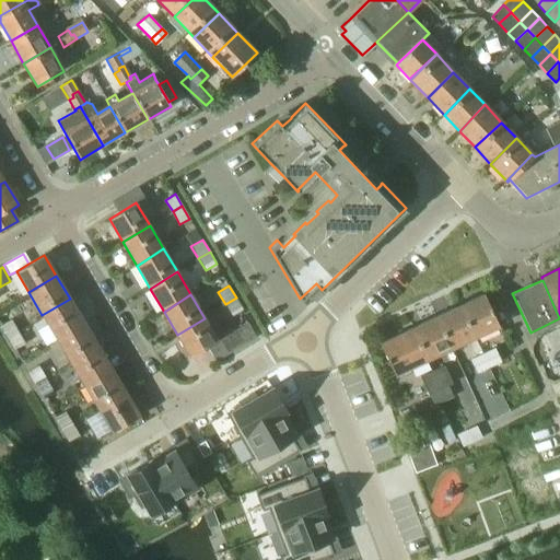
[(485,294),(461,305),(476,337),(499,326),(485,294)]
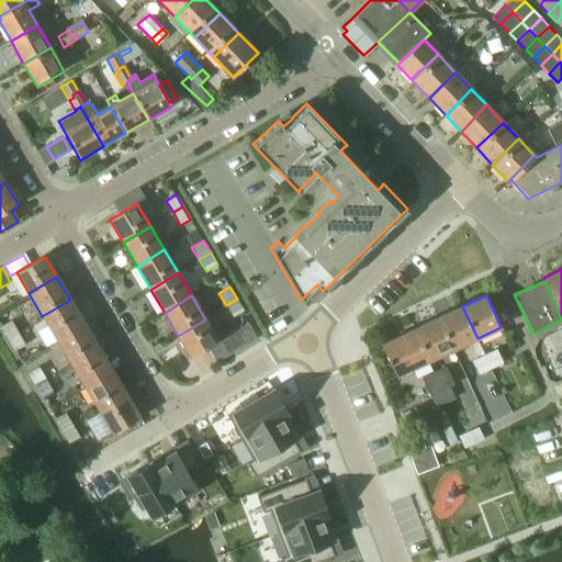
[(237,299),(226,305),(233,317),(244,311),(237,299)]
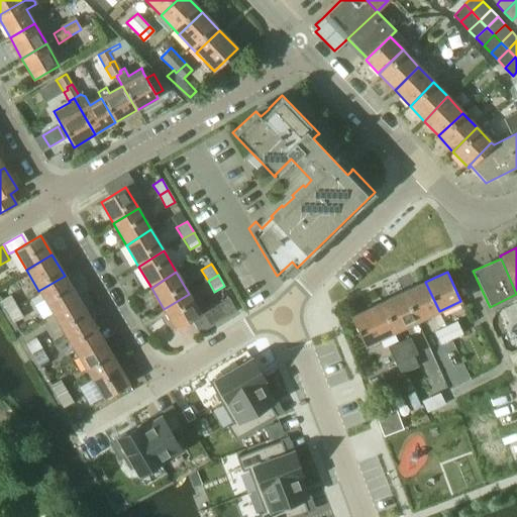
[(38,291),(52,312),(77,297),(65,276),(38,291)]
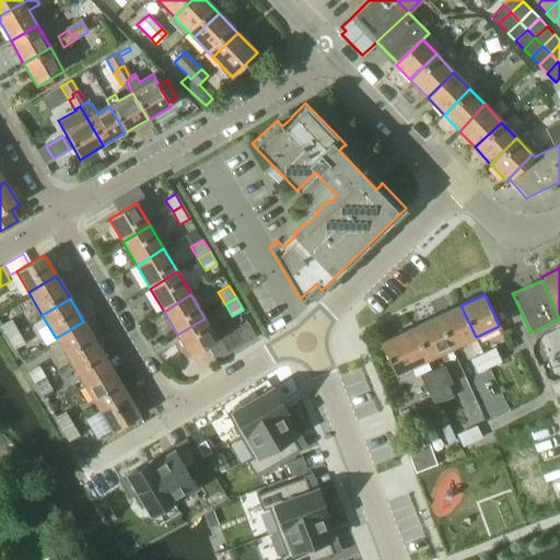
[(461,305),(439,316),(453,348),(476,337),(461,305)]
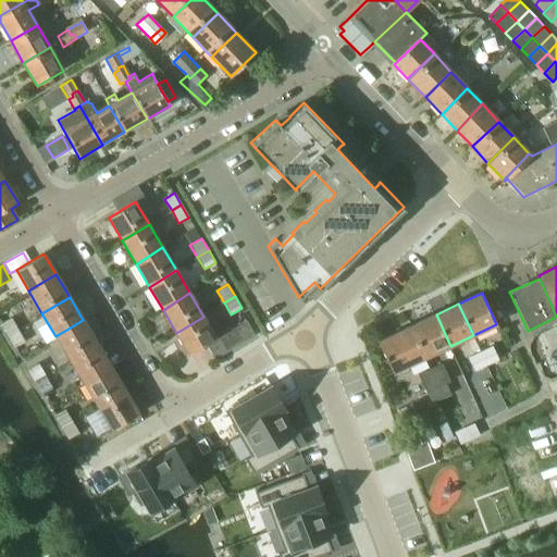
[(436,314),(412,325),(426,357),(450,346),(436,314)]
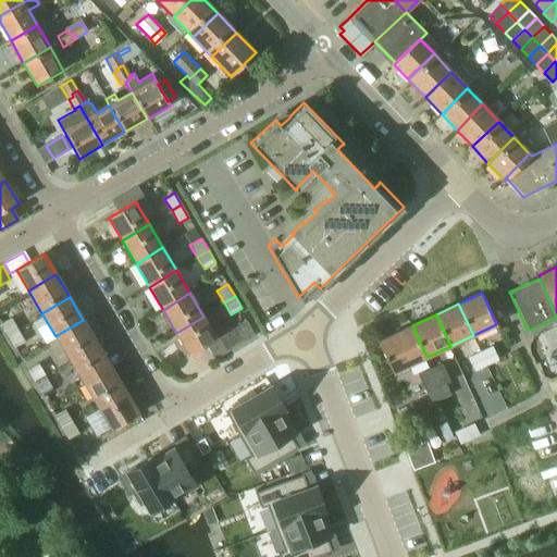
[(0,323),(0,324),(7,335),(17,329),(10,317),(1,323),(0,323)]
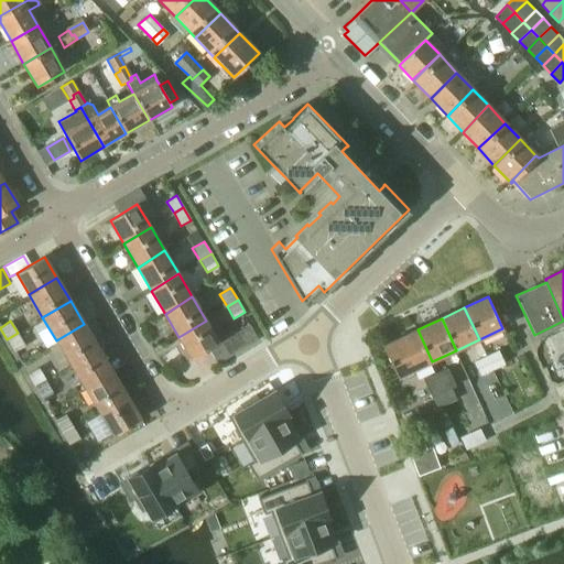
[(206,321),(179,337),(192,359),(213,347),(218,358),(256,337),(249,326),(219,343),(206,321)]
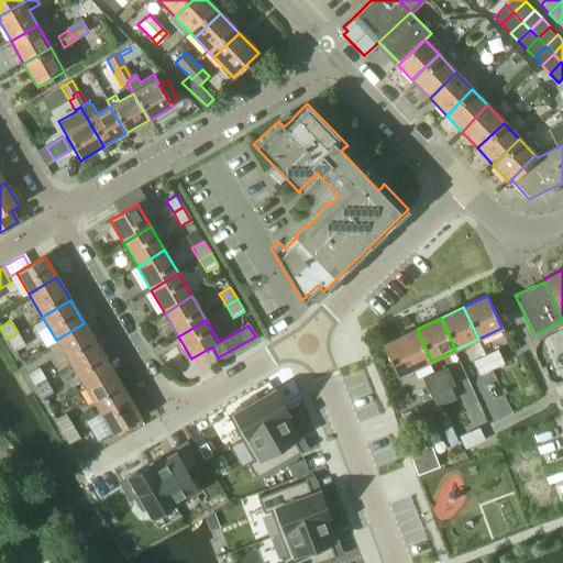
[(56,340),(69,364),(98,348),(84,323),(56,340)]
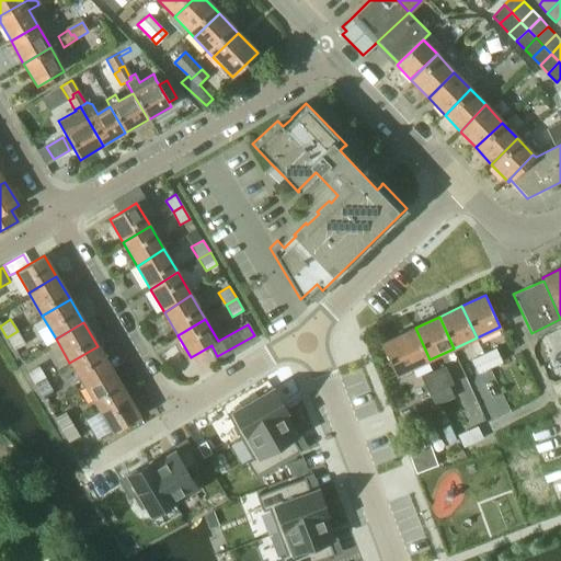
[(430,359),(415,328),(380,343),(396,376),(430,359)]
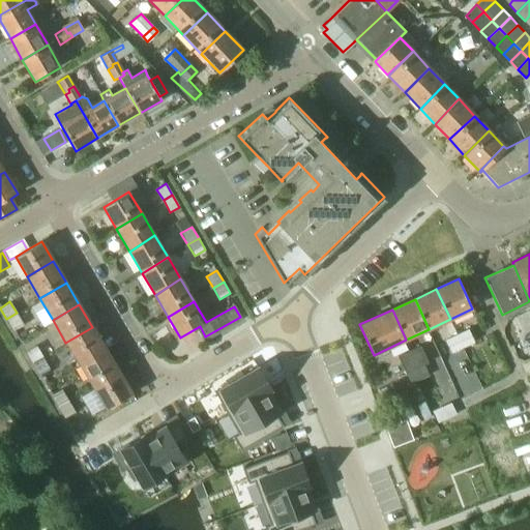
[(17,313),(6,319),(12,331),(15,330),(23,325),(17,313)]
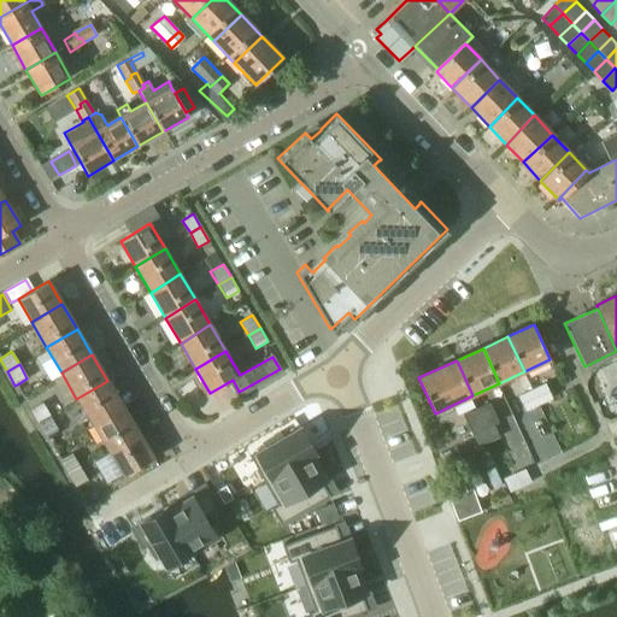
[(610,365),(598,370),(604,383),(615,378),(610,365)]
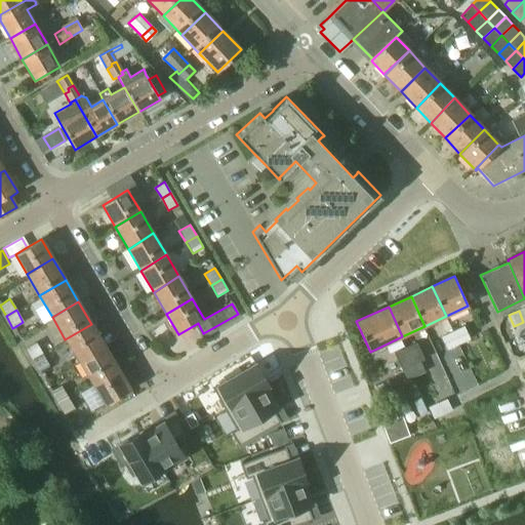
[(71,349),(78,360),(104,346),(91,324),(65,339),(71,349)]
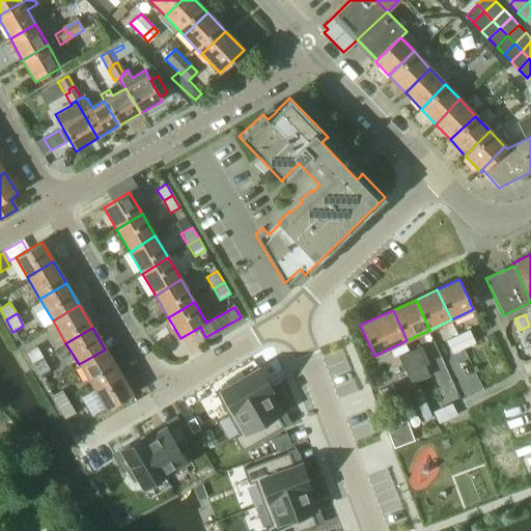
[(24,330),(17,333),(21,340),(28,336),(24,330)]
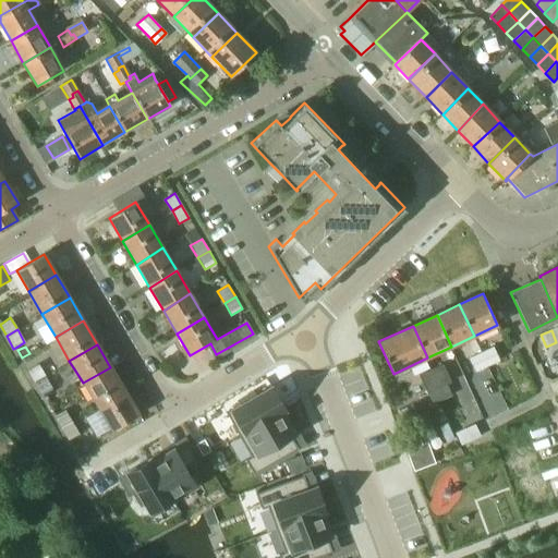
[(493,347),(481,351),(487,365),(499,360),(493,347)]
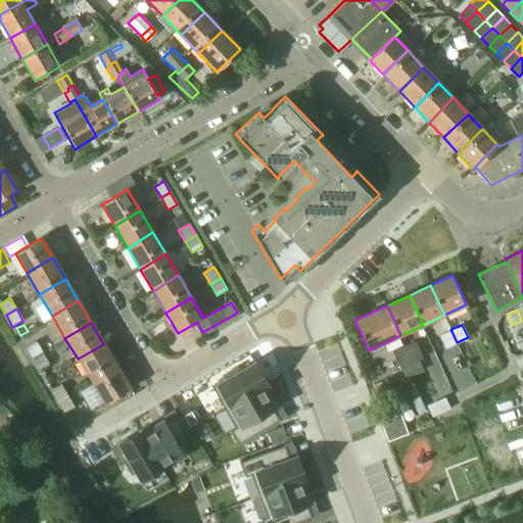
[(457,342),(450,329),(439,335),(445,348),(457,342)]
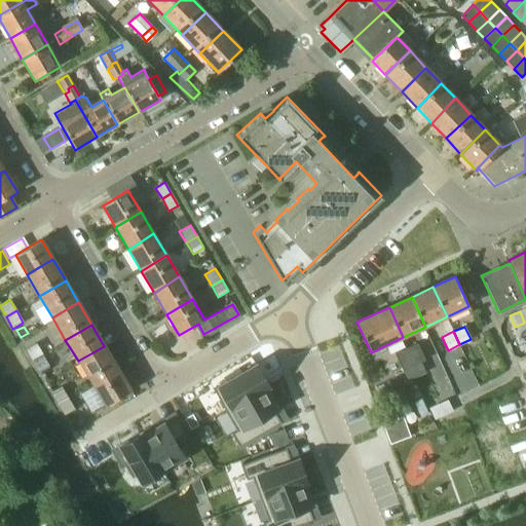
[(25,349),(32,361),(42,354),(35,342),(26,348),(25,349)]
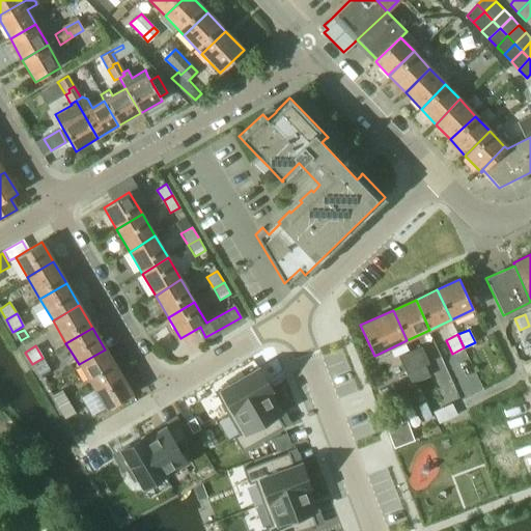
[(421,347),(411,353),(418,369),(426,366),(429,364),(421,347)]
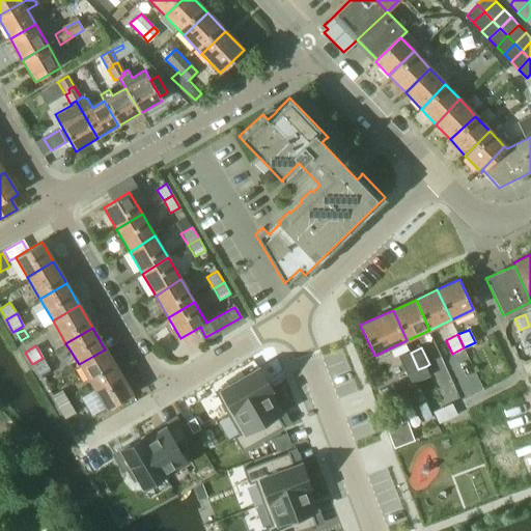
[(79,364),(91,387),(118,370),(109,356),(105,350),(79,364)]
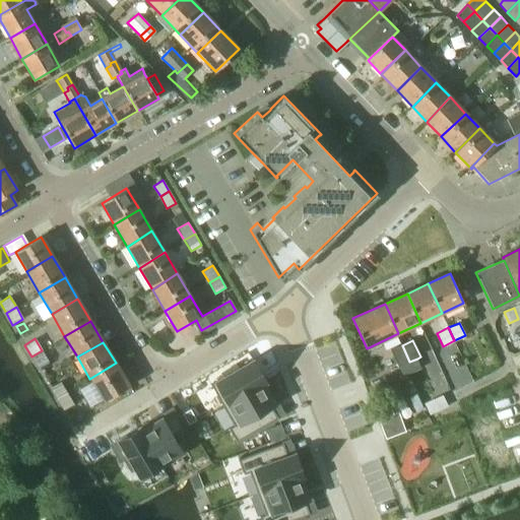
[(409,362),(402,345),(390,350),(398,368),(409,362)]
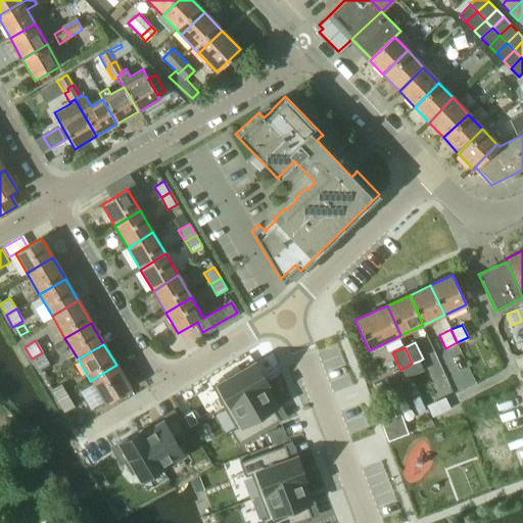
[(42,352),(32,359),(38,370),(48,363),(42,352)]
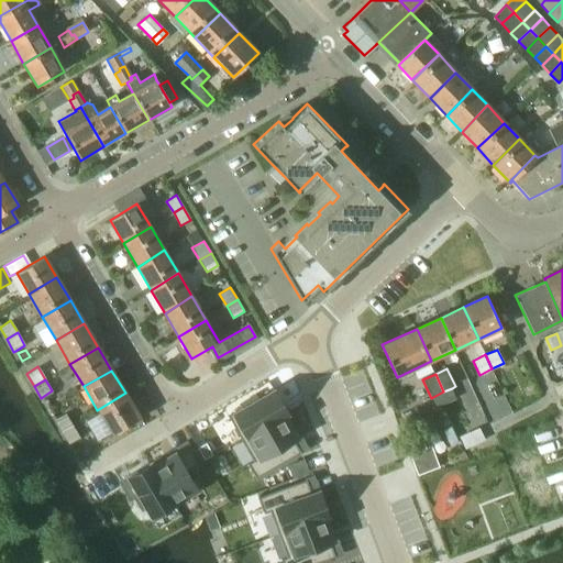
[(431,398),(435,408),(456,398),(452,388),(443,392),(431,398)]
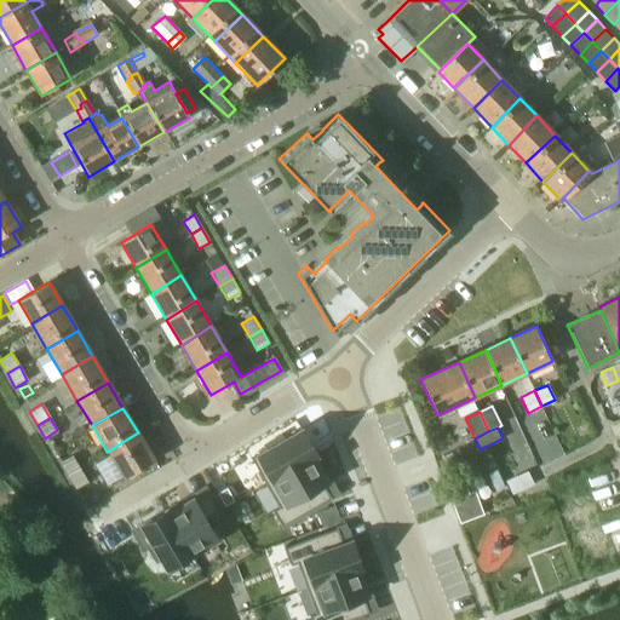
[(267,448),(251,458),(264,483),(315,454),(300,430),(282,440),(280,435),(264,445),(267,448)]
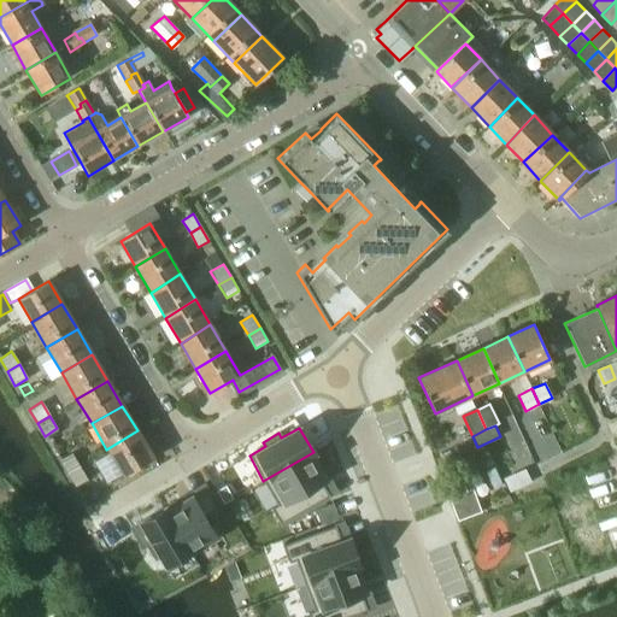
[(137,430),(106,450),(123,476),(153,458),(140,435),(137,430)]
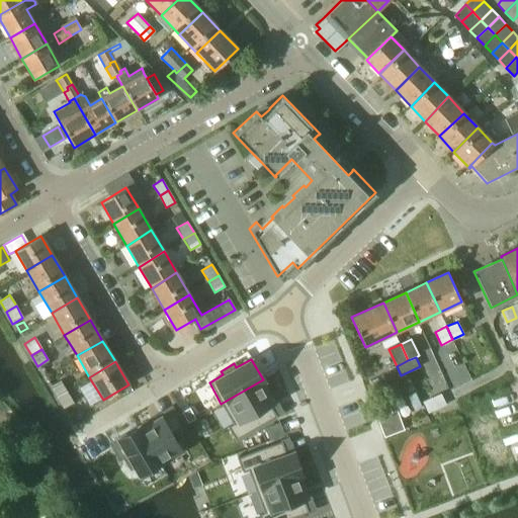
[(49,385),(56,398),(66,391),(60,379),(51,385),(49,385)]
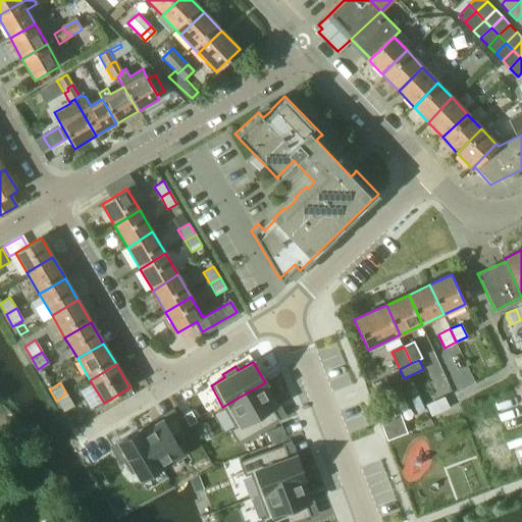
[(265,382),(222,407),(235,426),(228,429),(237,444),(278,419),(271,407),(274,405),(269,397),(272,396),(265,382)]
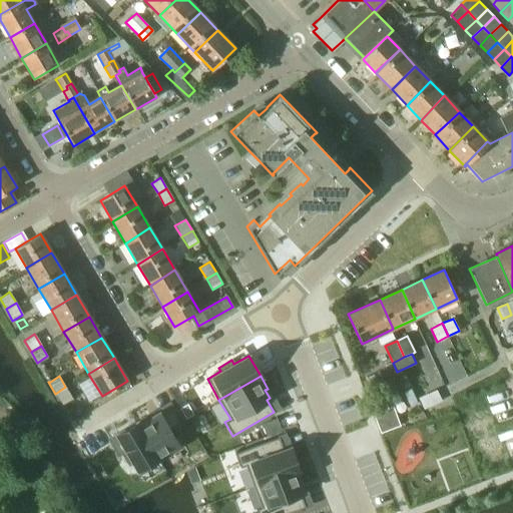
[(65,387),(55,394),(62,404),(64,403),(72,399),(65,387)]
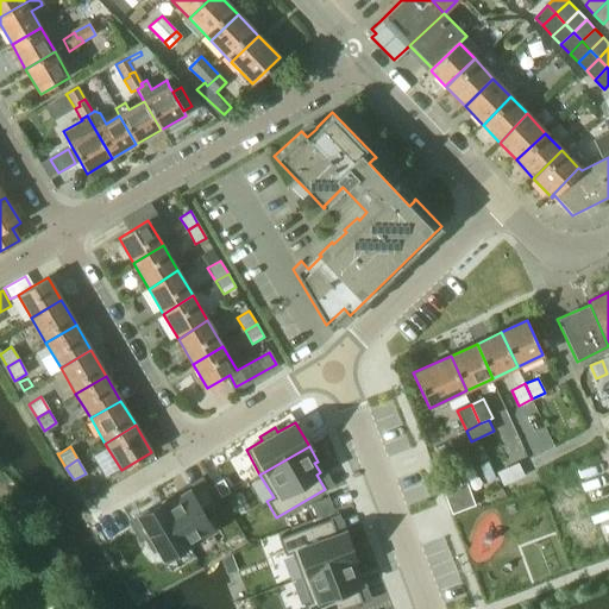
[(488,462),(479,465),(487,483),(496,478),(488,462)]
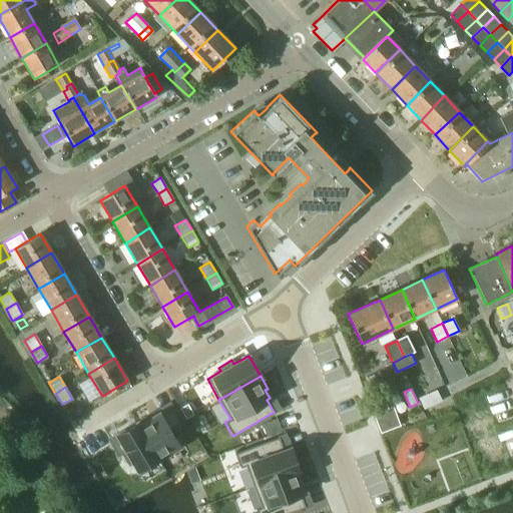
[(382,398),(368,404),(379,433),(399,426),(392,407),(387,410),(382,398)]
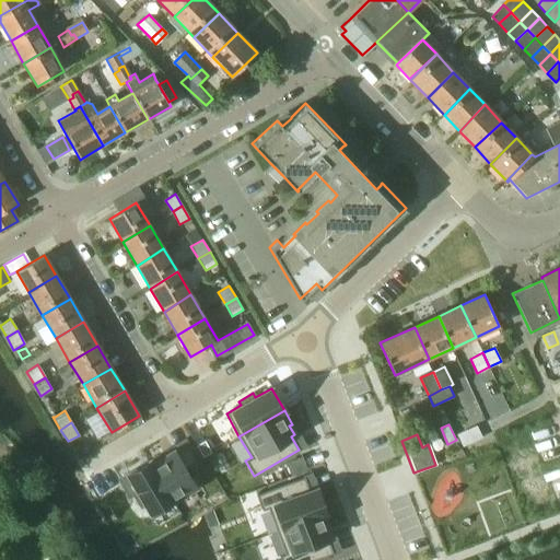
[(205,440),(196,445),(202,457),(211,452),(205,440)]
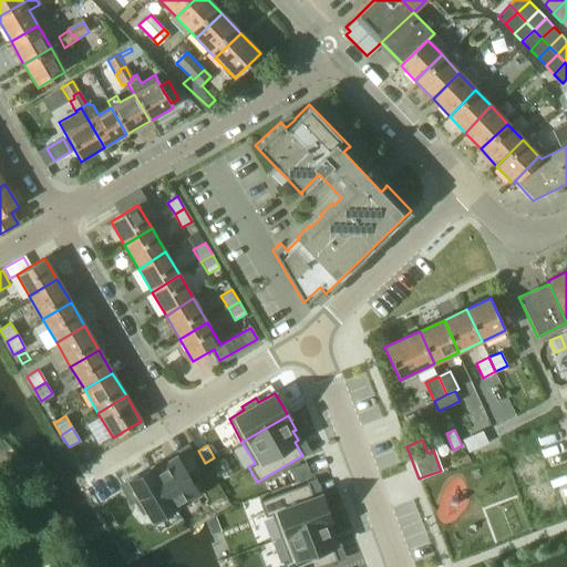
[(164,459),(151,466),(174,506),(197,493),(187,476),(200,468),(191,453),(191,452),(177,460),(175,456),(166,462),(164,459)]
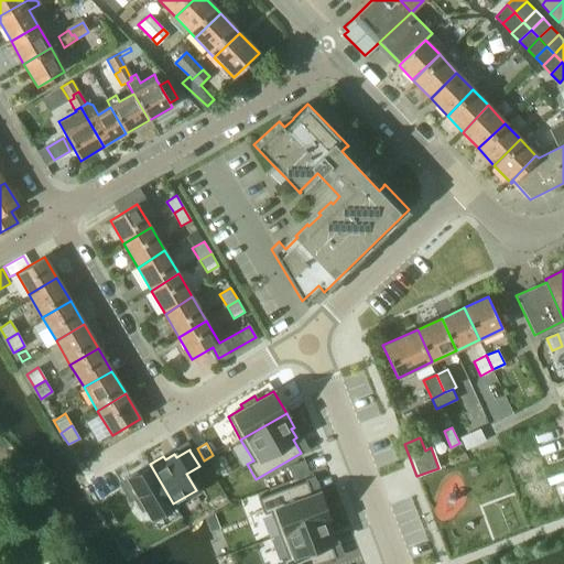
[(150,464),(119,483),(130,500),(133,498),(141,510),(145,508),(151,517),(173,503),(150,464)]
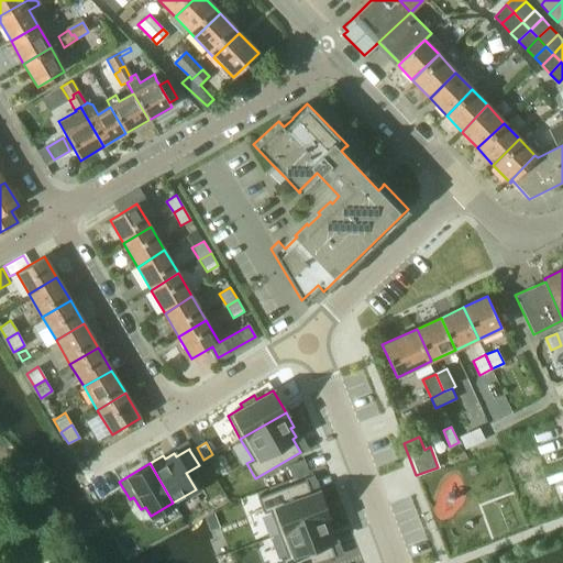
[(306,479),(257,497),(263,514),(269,511),(277,533),(327,515),(318,490),(310,494),(306,479)]
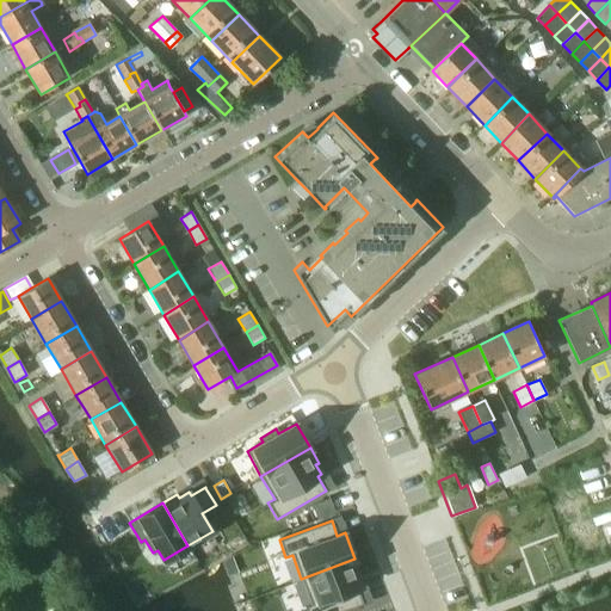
[(355,559),(301,579),(310,604),(304,606),(306,610),(344,610),(363,604),(359,593),(363,592),(357,576),(360,575),(355,559)]
